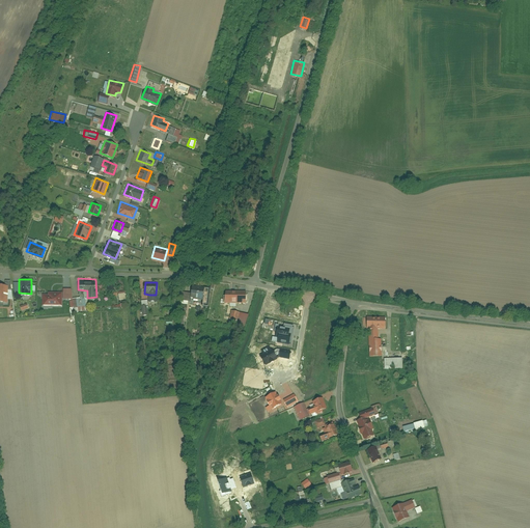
[(8,284),(0,283),(0,300),(7,301),(8,284)]
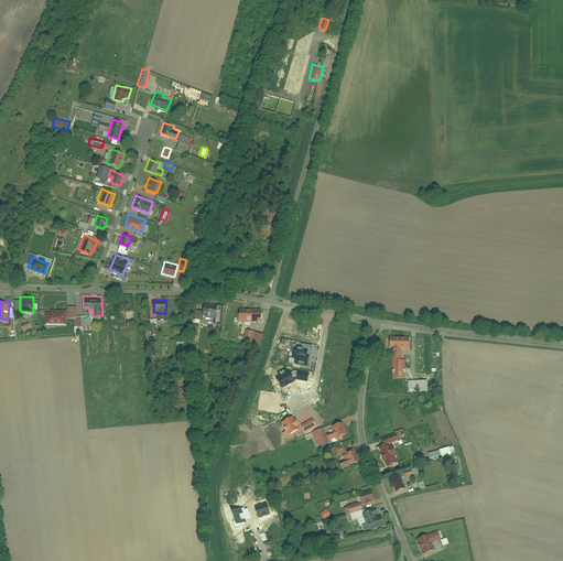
[(203,304),(202,314),(214,315),(215,305),(203,304)]
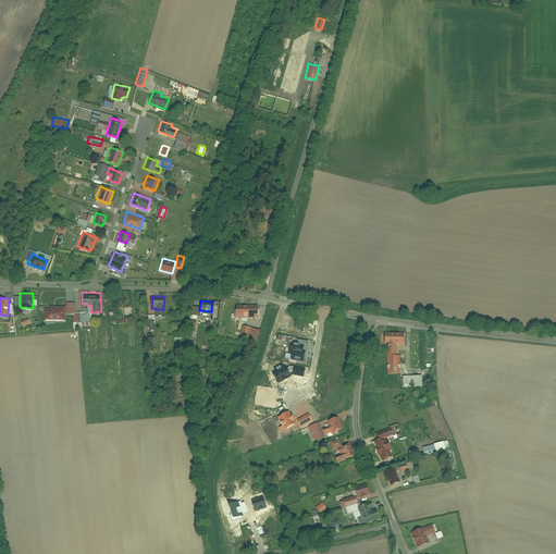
[(235,304),(235,316),(257,316),(257,304),(235,304)]
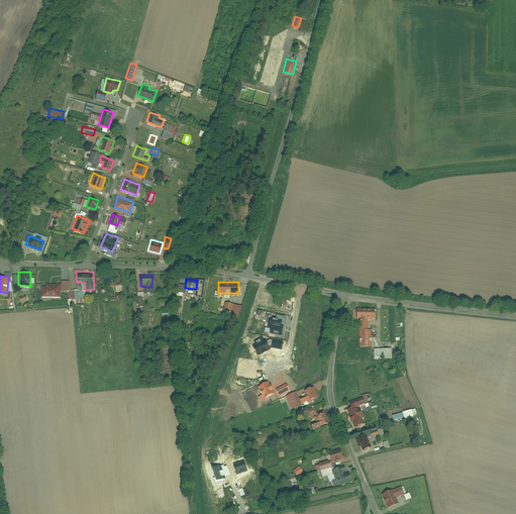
[(45,285),(40,285),(40,296),(59,296),(60,283),(45,283),(45,285)]
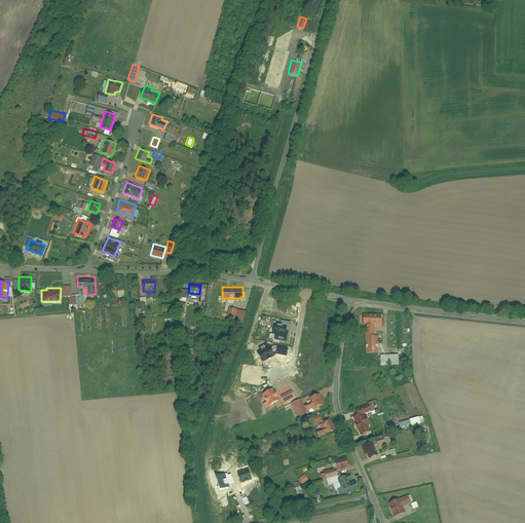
[(245,311),(229,307),(227,315),(242,320),(245,311)]
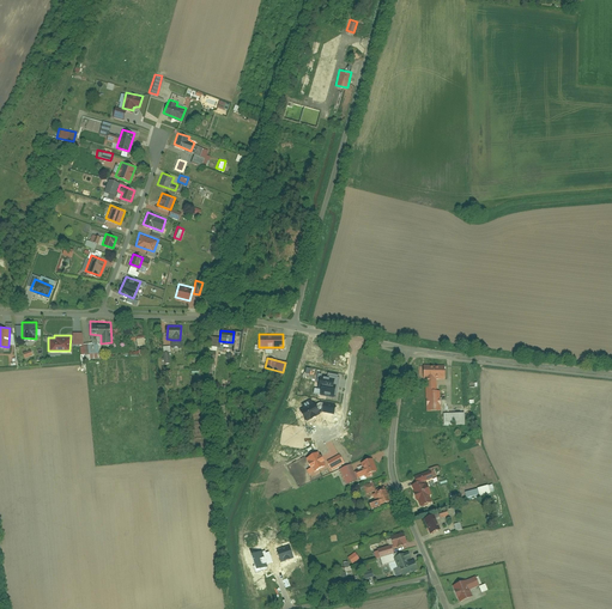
[(443,377),(444,364),(422,364),(422,376),(443,377)]
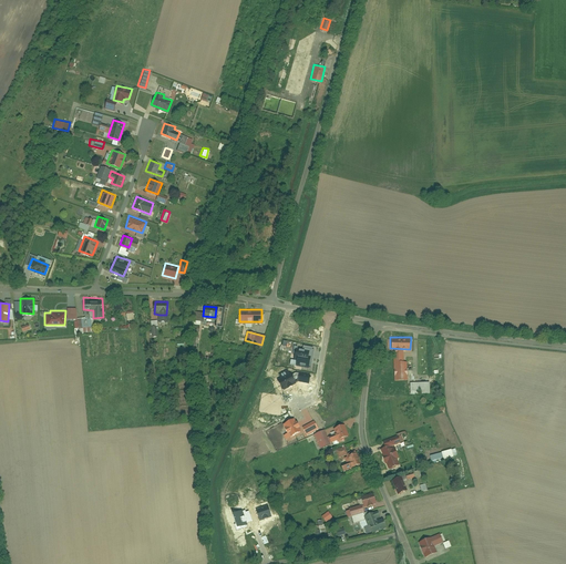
[(292,355),(295,356),(294,362),(307,366),(309,355),(307,355),(308,350),(294,348),(292,355)]
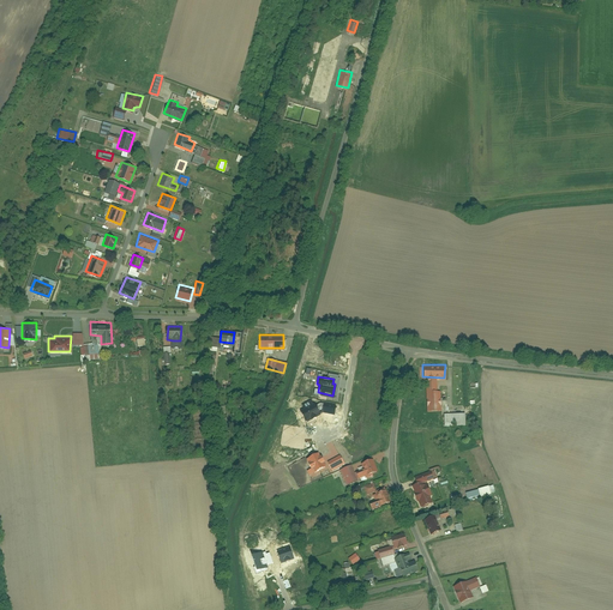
[(438,378),(427,379),(430,412),(440,411),(438,378)]
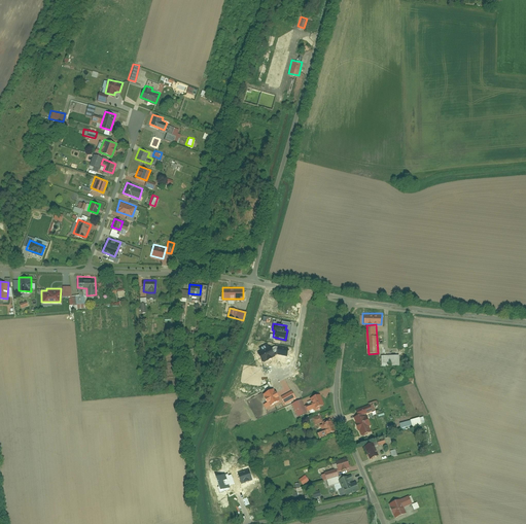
[(275,353),(274,352),(287,354),(288,347),(274,345),(270,347),(269,346),(257,352),(261,359),(275,353)]
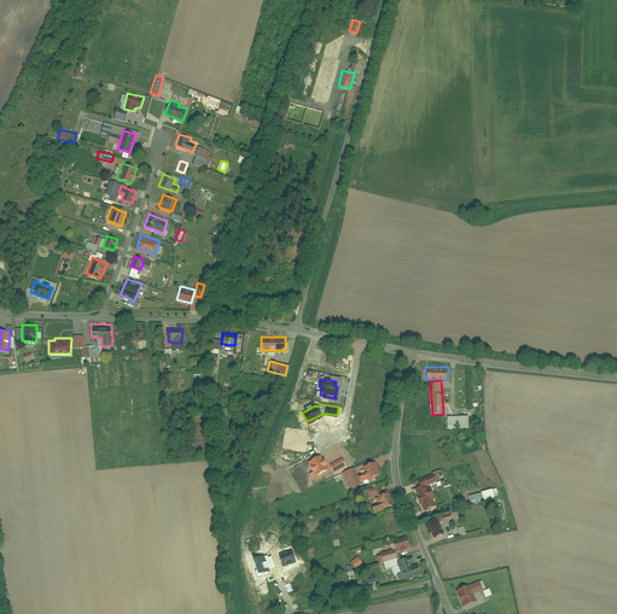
[(469,416),(448,416),(448,428),(469,428),(469,416)]
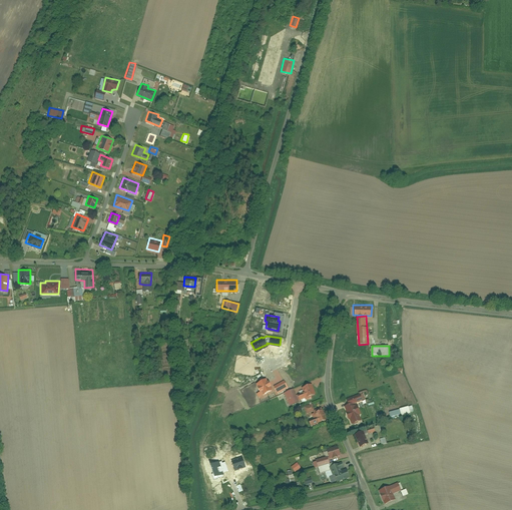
[(235,368),(250,370),(252,356),(243,355),(243,357),(238,357),(238,358),(237,358),(235,368)]
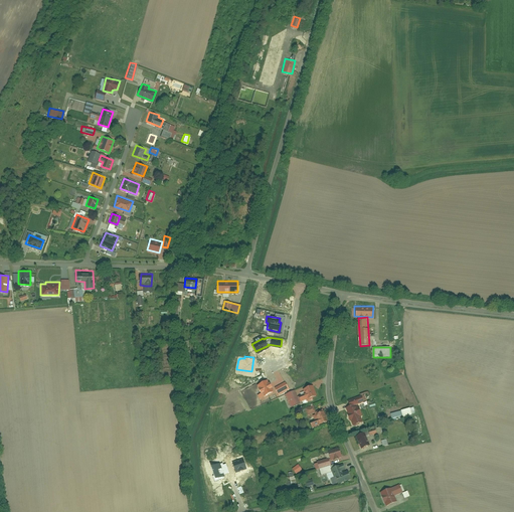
[(272,390),(265,379),(255,384),(262,395),(272,390)]
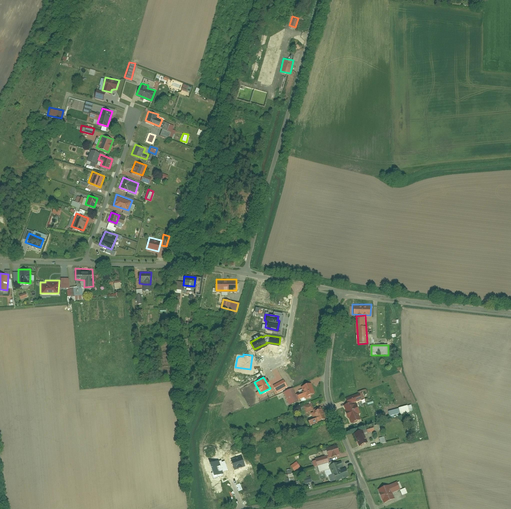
[(275,390),(286,384),(283,378),(272,384),(275,390)]
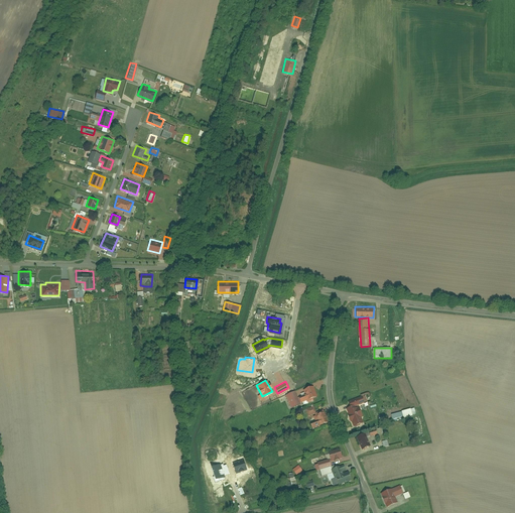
[(313,386),(304,390),(308,399),(317,395),(313,386)]
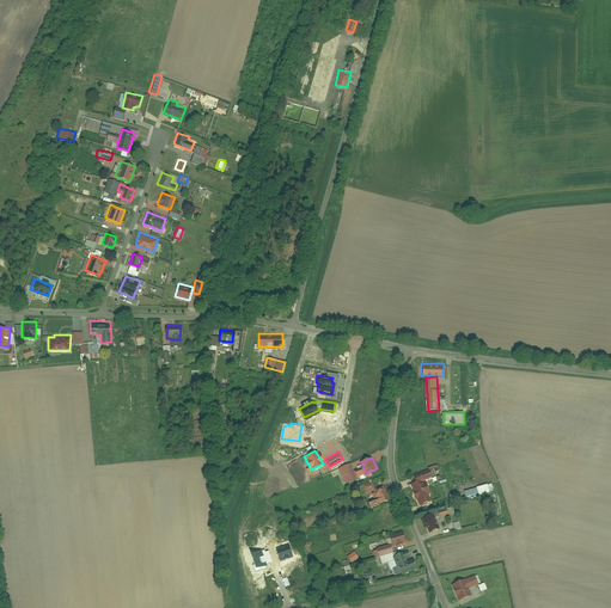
[(352,464),(338,468),(346,484),(358,479),(352,464)]
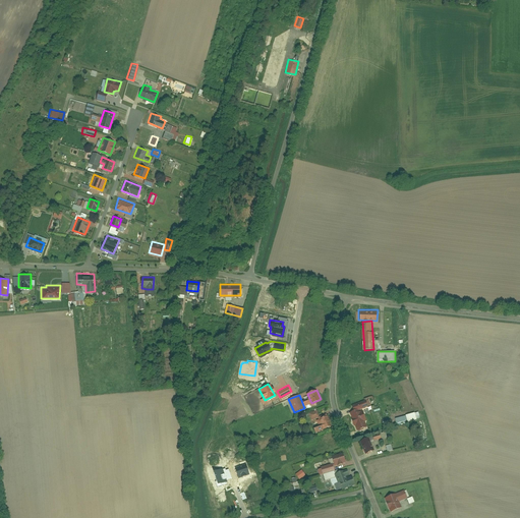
[(361,408),(349,413),(358,433),(369,427),(361,408)]
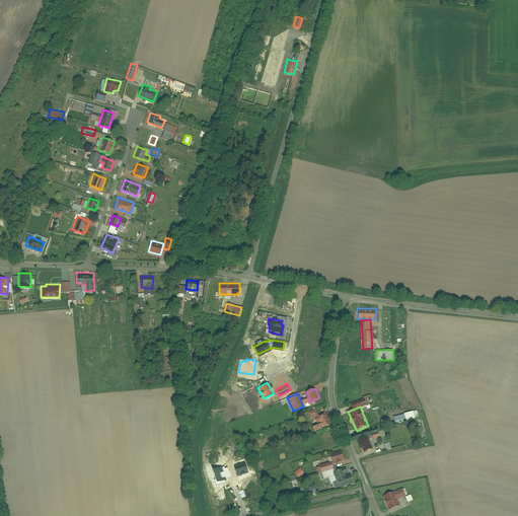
[(308,416),(316,414),(314,408),(306,410),(308,416)]
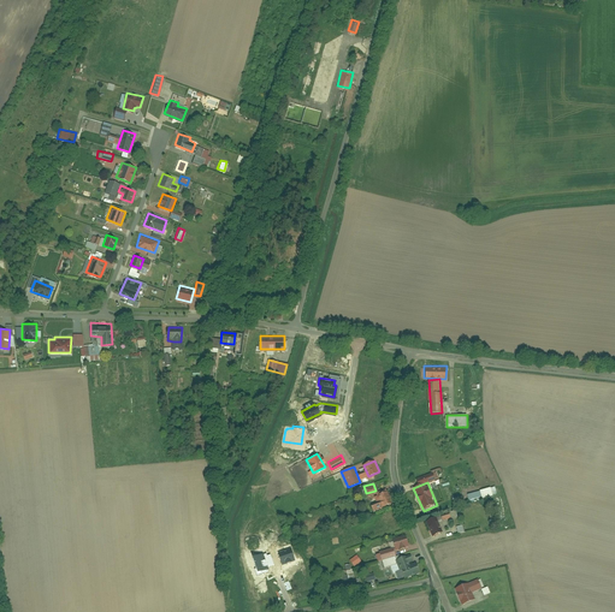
[(479,497),(495,492),(494,485),(478,488),(479,497)]
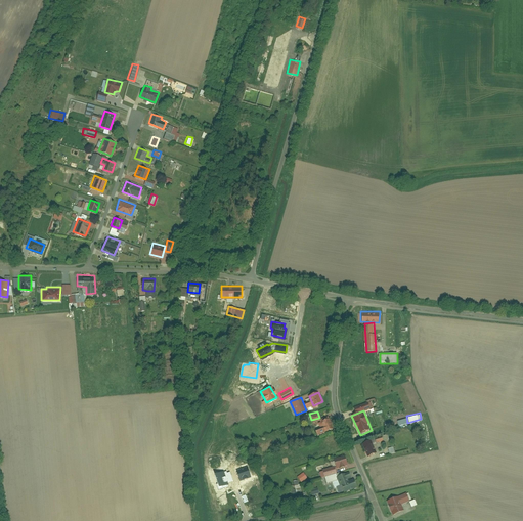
[(334,429),(328,417),(318,421),(324,433),(334,429)]
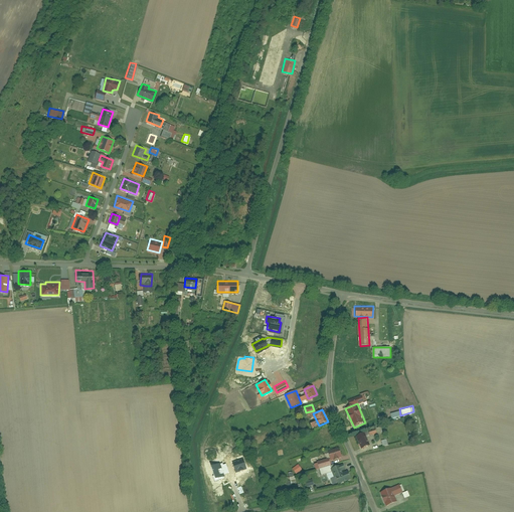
[(365,434),(357,438),(362,449),(370,446),(365,434)]
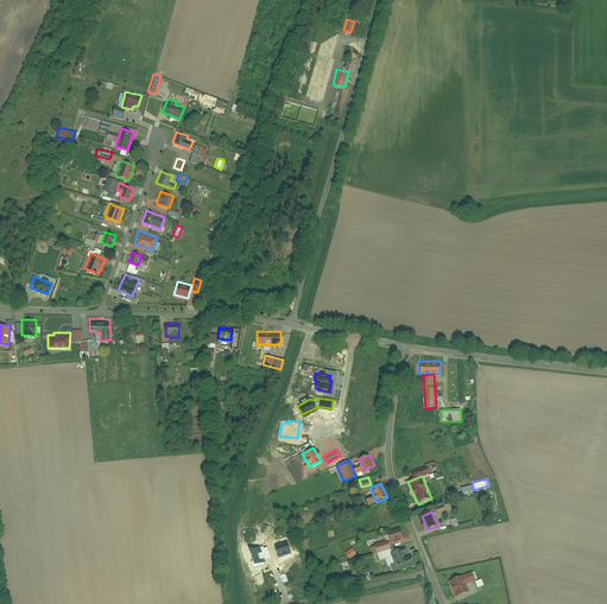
[(399,528),(386,532),(390,545),(403,540),(399,528)]
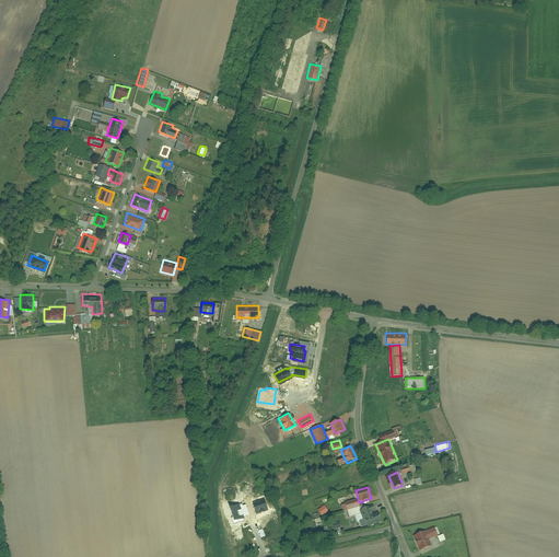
[(408,494),(410,503),(417,501),(422,500),(420,490),(408,494)]
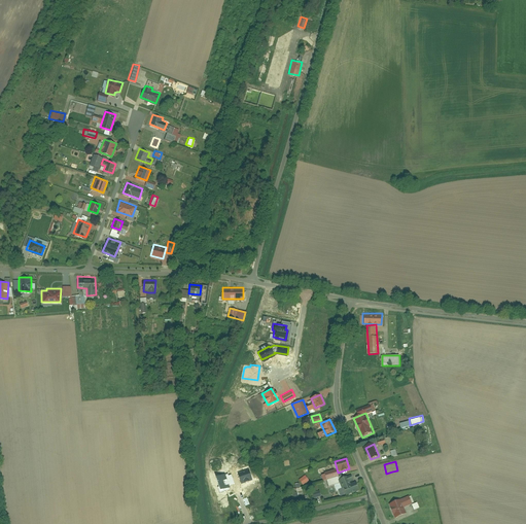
[(231,472),(215,477),(218,486),(217,486),(219,492),(229,488),(228,484),(234,482),(231,472)]
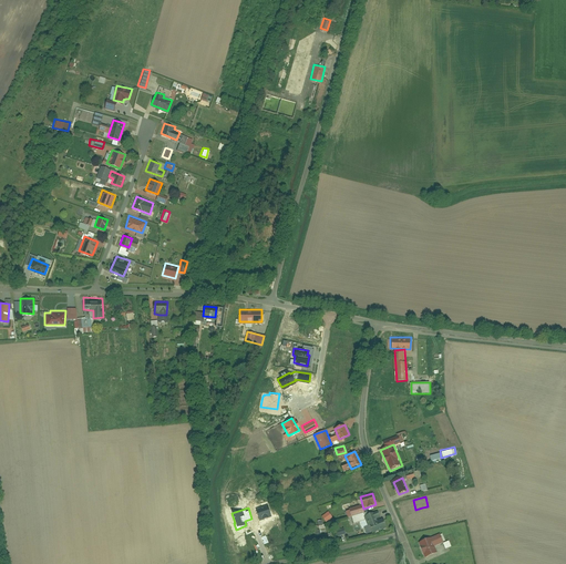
[(412,526),(425,524),(422,508),(415,510),(409,511),(412,526)]
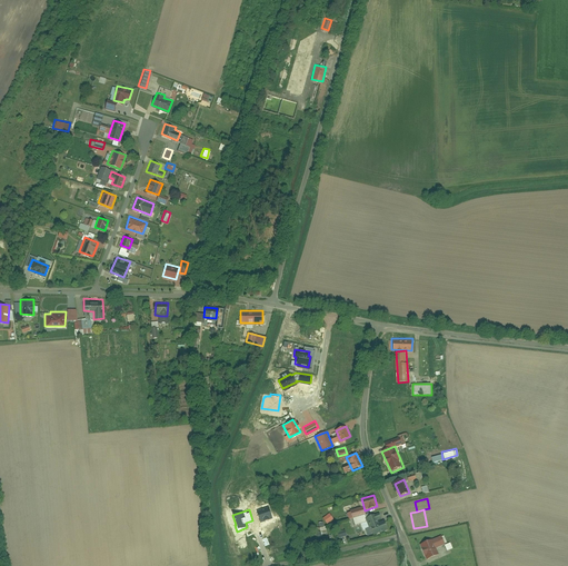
[(321,515),(325,522),(332,518),(329,512),(321,515)]
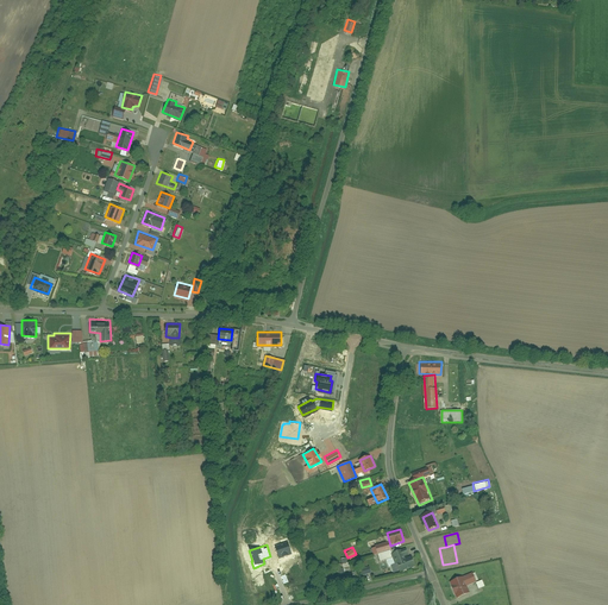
[(405,549),(392,555),(400,572),(412,566),(405,549)]
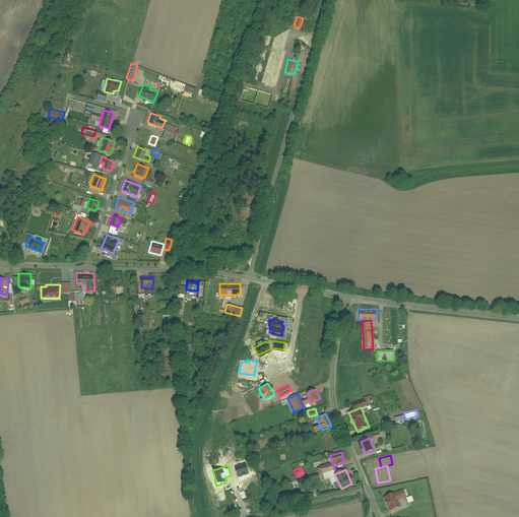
[(306,485),(309,491),(315,488),(313,481),(306,485)]
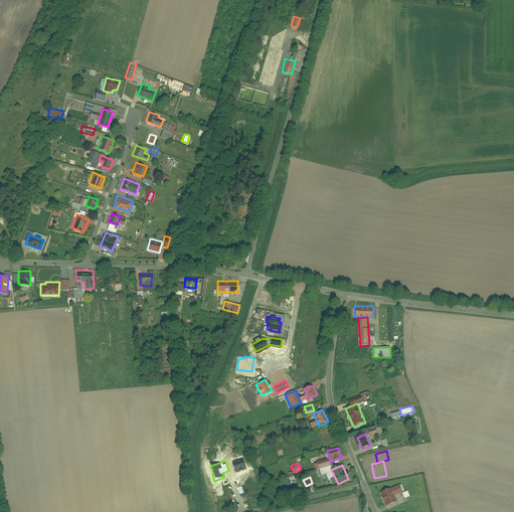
[(398,487),(390,490),(393,496),(401,493),(398,487)]
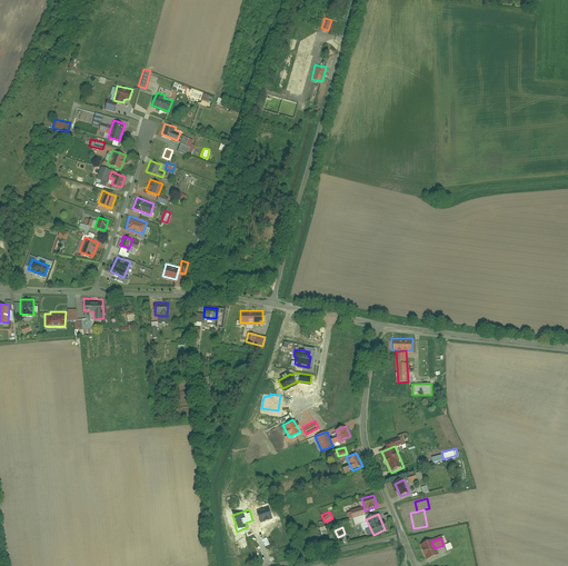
[(435,548),(431,542),(421,546),(428,559),(437,555),(435,548)]
